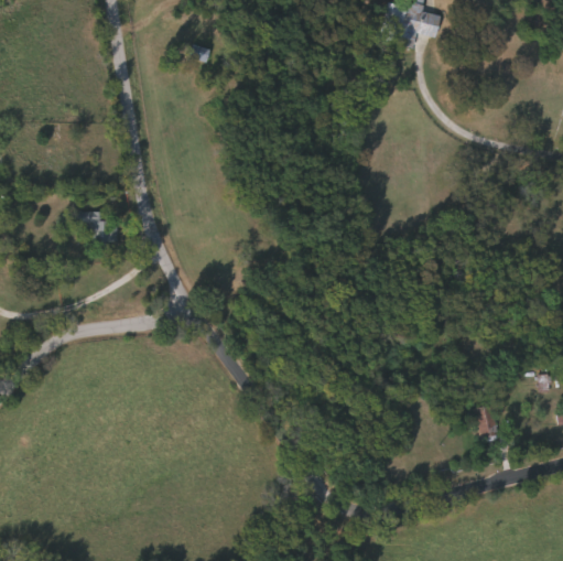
[(424,0),(422,11),(441,15),(435,38),(417,33),(413,47),(382,41),(391,0),(396,0),(404,2),(404,0),(424,0)]
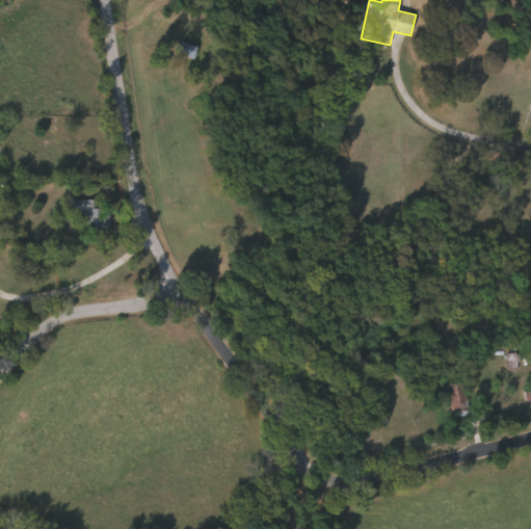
[(180,51),(185,41),(200,47),(194,57),(180,51)]
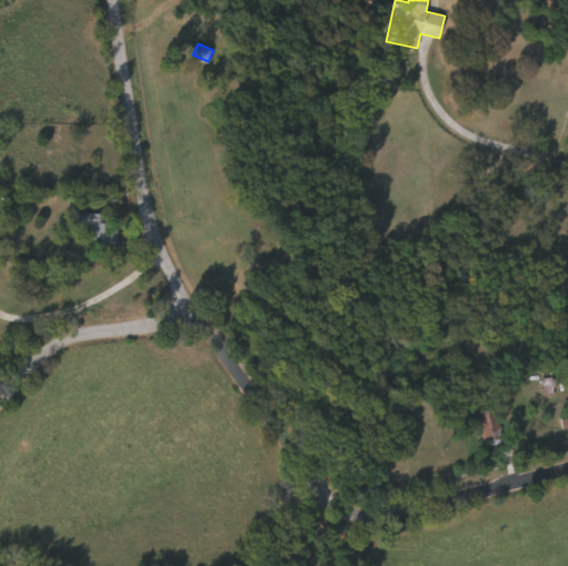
[(120,221),(120,246),(96,246),(96,224),(75,224),(75,212),(105,212),(105,221),(120,221)]
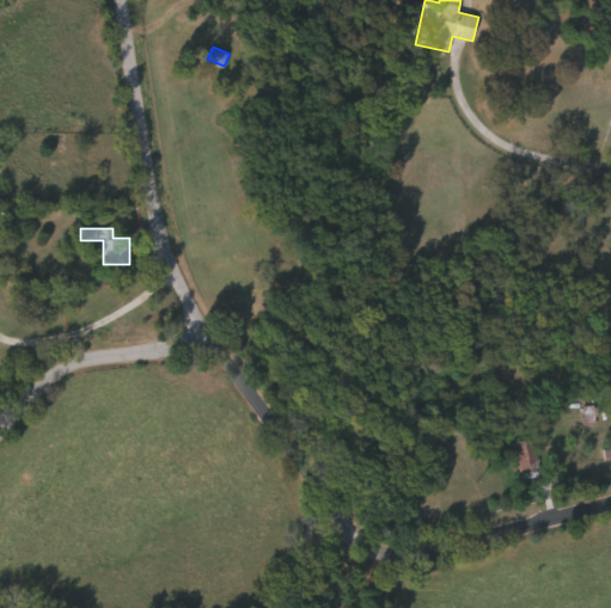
[(596,407),(596,425),(585,425),(585,407),(596,407)]
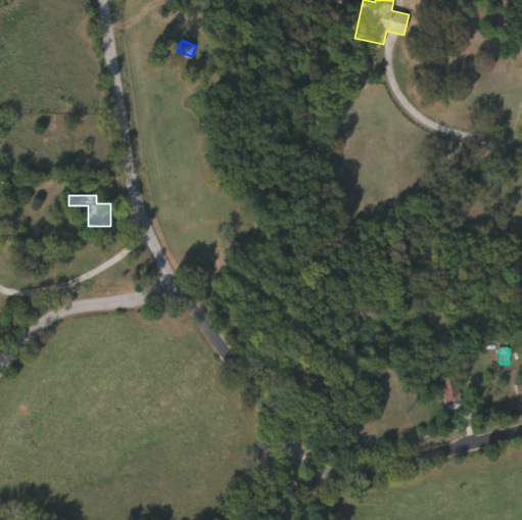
[(466,381),(458,382),(463,408),(445,411),(440,378),(465,374),(466,381)]
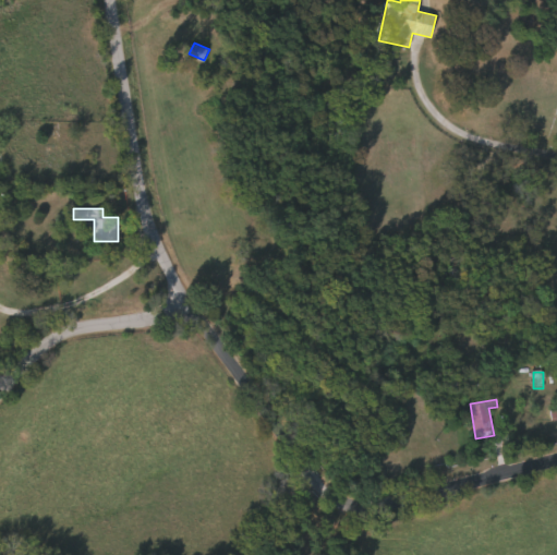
All buildings are outlined.
